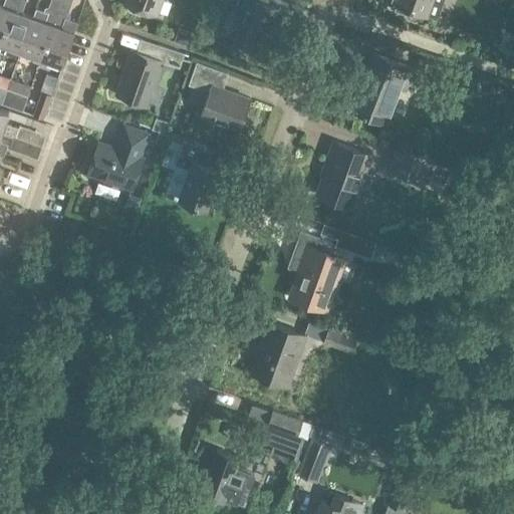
[(0,43),(1,42),(15,0),(4,0),(3,6),(0,5),(0,43)]
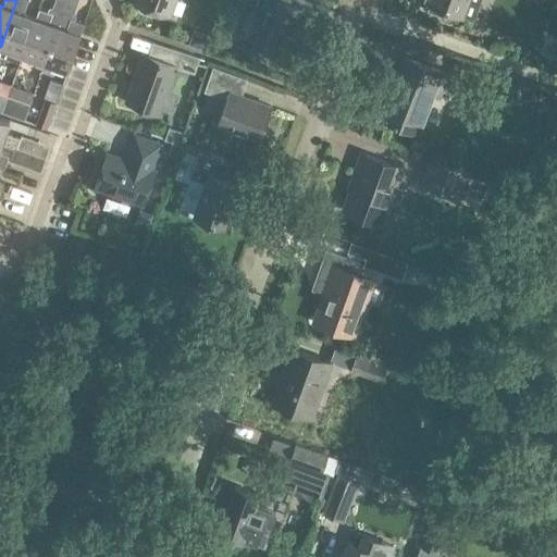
[(16,0),(1,46),(0,49),(0,54),(7,58),(10,49),(23,53),(35,19),(24,14),(28,0),(16,0)]
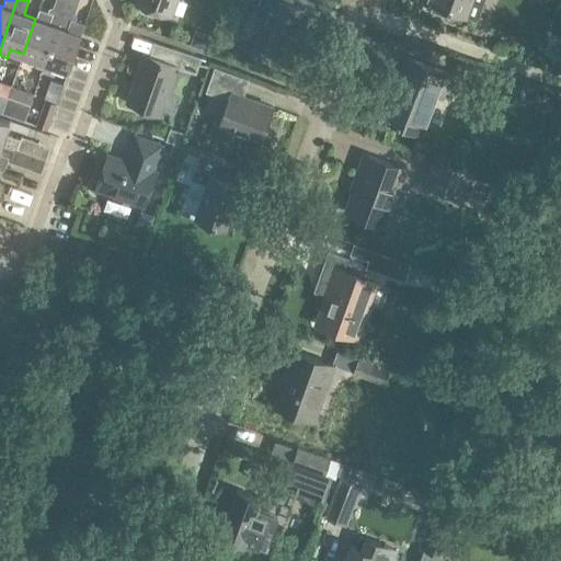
[(137,0),(137,2),(140,3),(139,8),(141,12),(152,16),(157,14),(159,10),(172,15),(176,0),(137,0)]
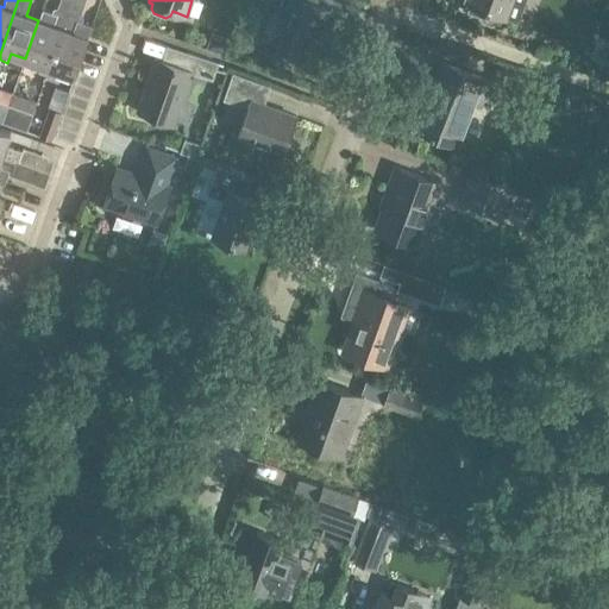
[(288,24),(280,46),(281,46),(294,51),(292,60),(307,64),(309,57),(313,58),(326,25),(330,26),(336,11),(320,6),(318,5),(305,0),(290,0),(283,23),(288,24)]
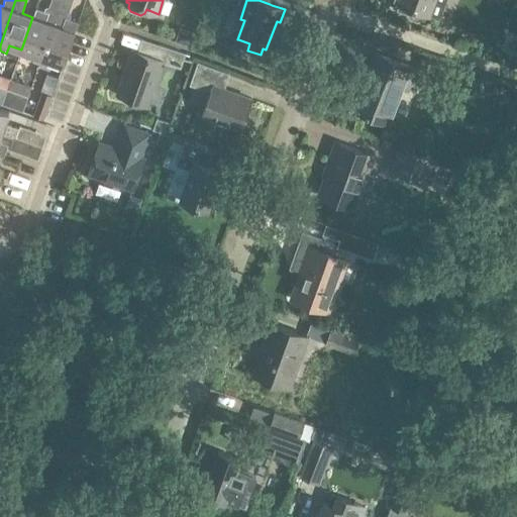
[(394,0),(394,1),(398,2),(397,4),(399,5),(398,10),(412,15),(413,10),(428,16),(433,0),(394,0)]
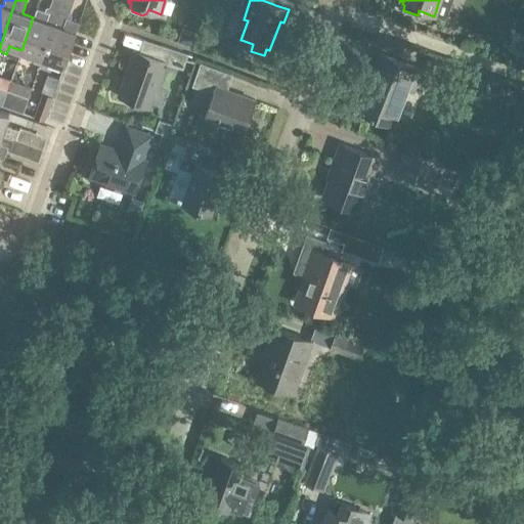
[(33,17),(22,50),(36,55),(34,61),(40,64),(42,57),(54,25),(59,10),(49,7),(48,11),(37,7),(36,10),(33,17)]
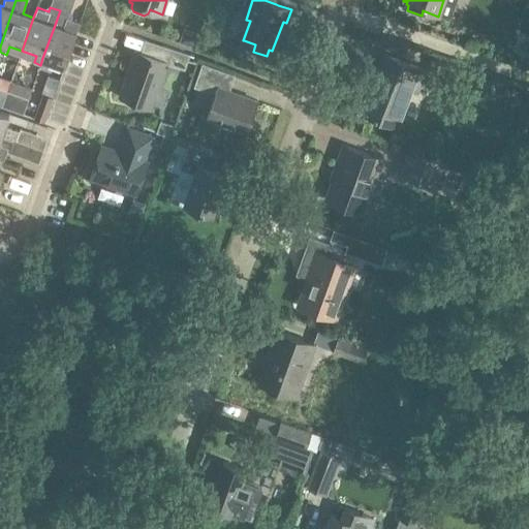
[(42,58),(40,65),(49,67),(51,61),(64,66),(80,23),(81,22),(68,18),(69,14),(66,12),(60,10),(55,25),(42,58)]
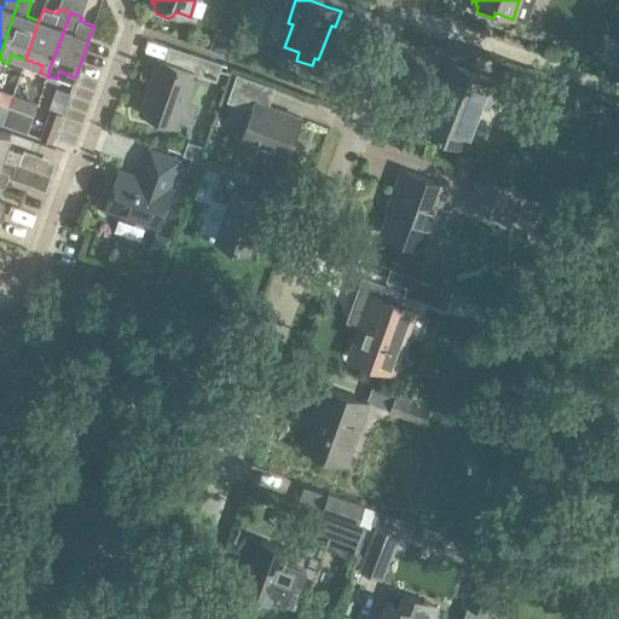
[(191,53),(185,69),(158,59),(140,113),(178,126),(196,74),(217,81),(223,64),(191,53)]
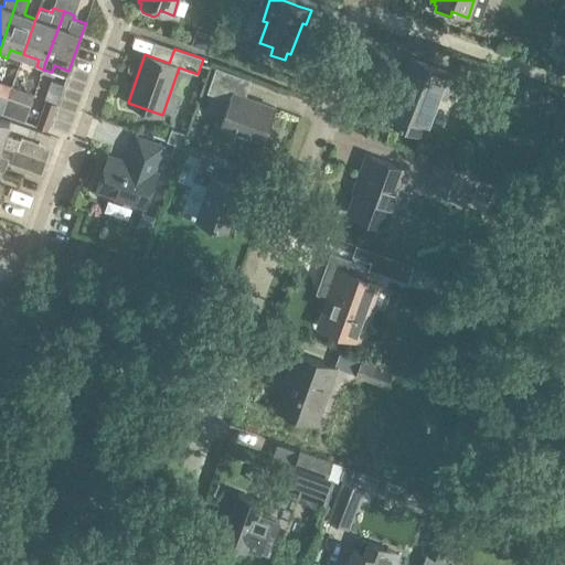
[(383,117),(426,134),(439,95),(446,97),(455,74),(411,57),(396,98),(391,96),(383,117)]
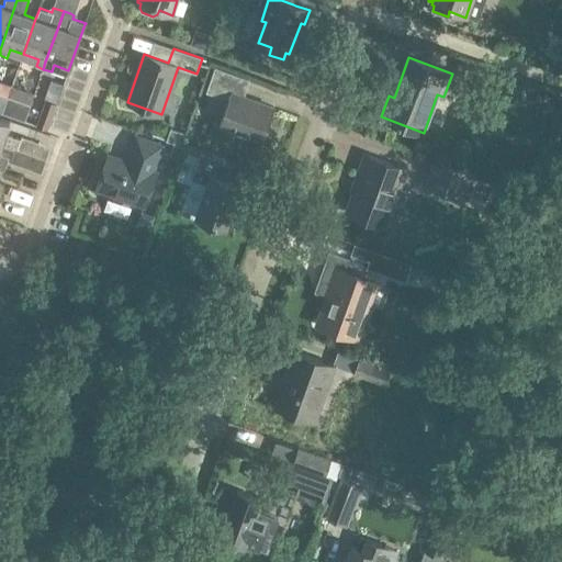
[(273,107),(243,96),(248,79),(215,68),(208,91),(229,99),(221,125),(262,139),(273,107)]
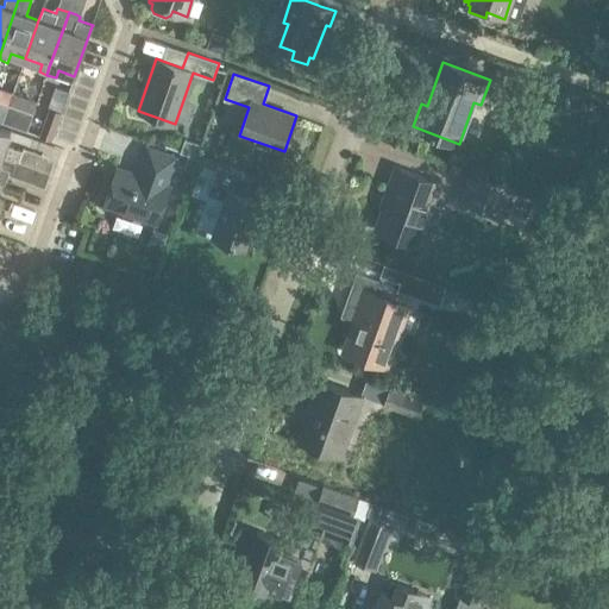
[(8,105),(2,121),(27,131),(33,114),(32,114),(8,105)]
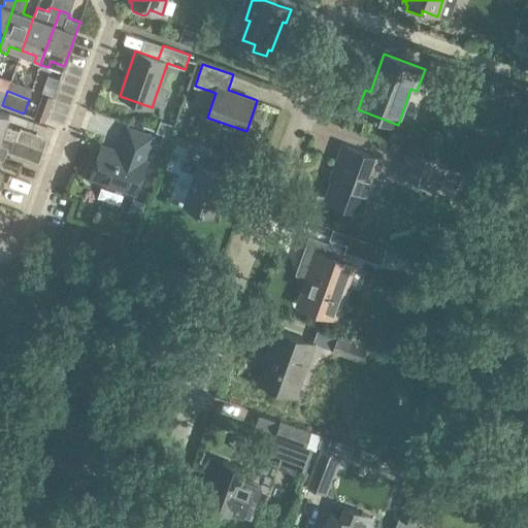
[(43,94),(35,118),(36,118),(44,121),(54,97),(53,97),(52,97),(44,94),(43,94)]
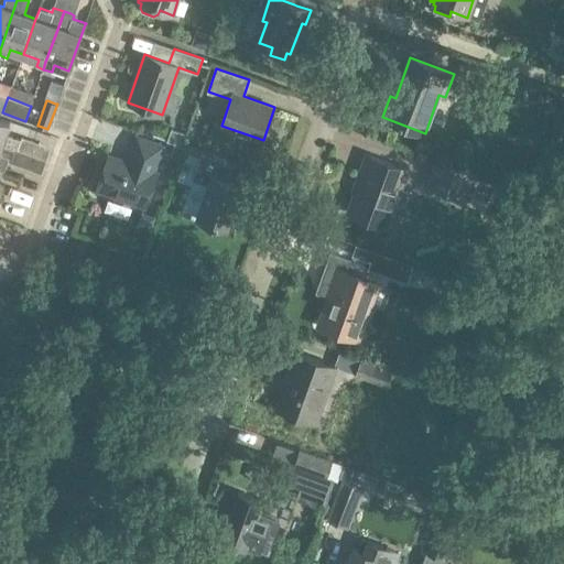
[(0,118),(0,143),(18,150),(21,140),(6,134),(10,121),(0,118)]
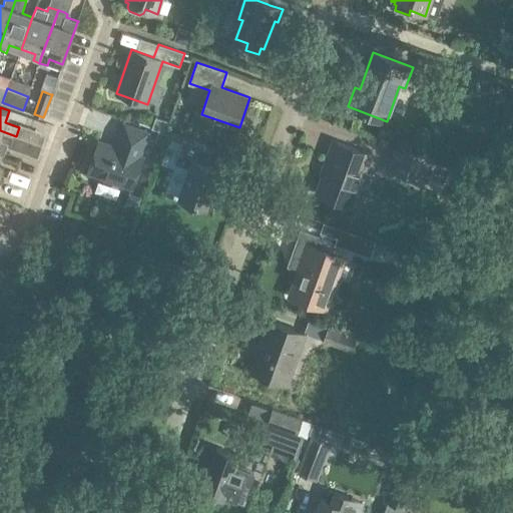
[(397,134),(402,114),(393,112),(389,132),(397,134)]
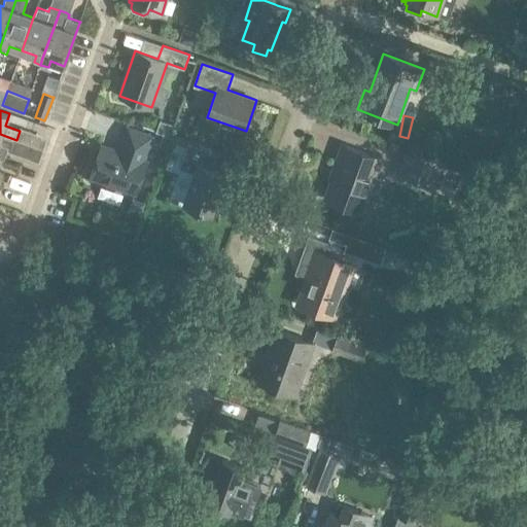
[(128,128),(119,152),(101,146),(91,177),(136,192),(147,162),(143,161),(151,136),(128,128)]
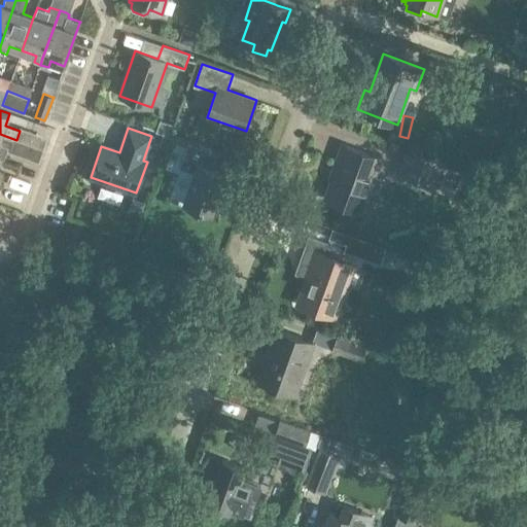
[(20,130),(20,131),(16,140),(25,143),(29,133),(20,130)]
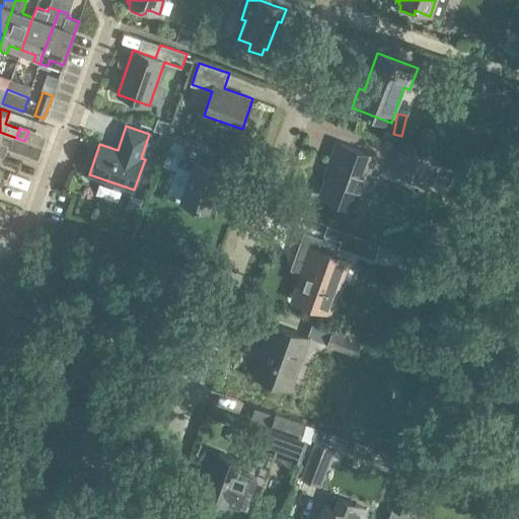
[(0,132),(0,155),(4,157),(8,146),(12,148),(16,138),(0,132)]
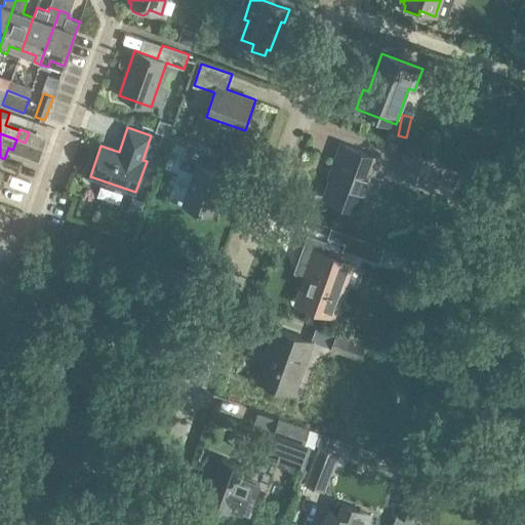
[(169,136),(163,134),(159,144),(166,146),(169,136)]
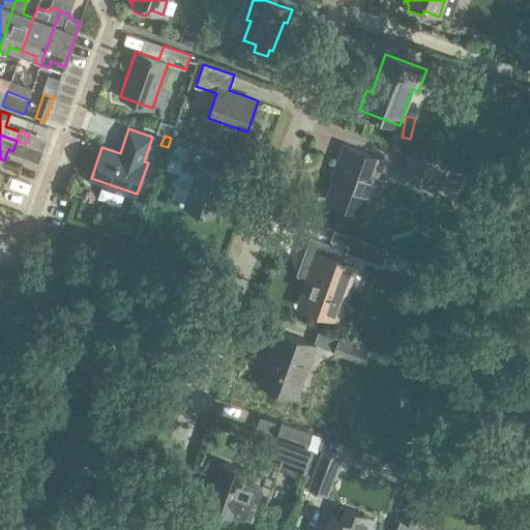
[(25,144),(17,141),(12,151),(22,154),(25,144)]
